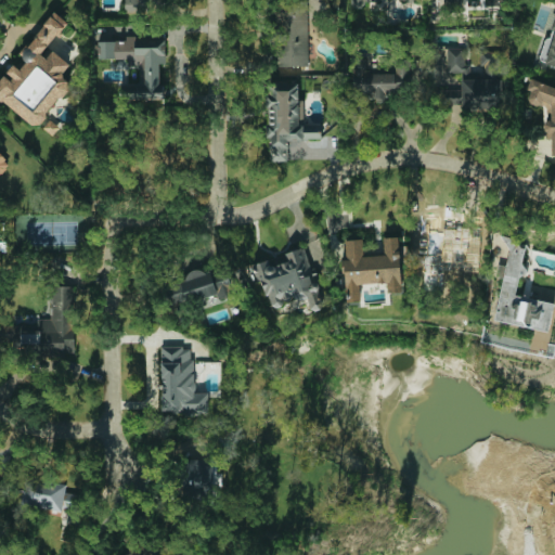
[(125,0),(125,11),(162,11),(162,0),(125,0)]
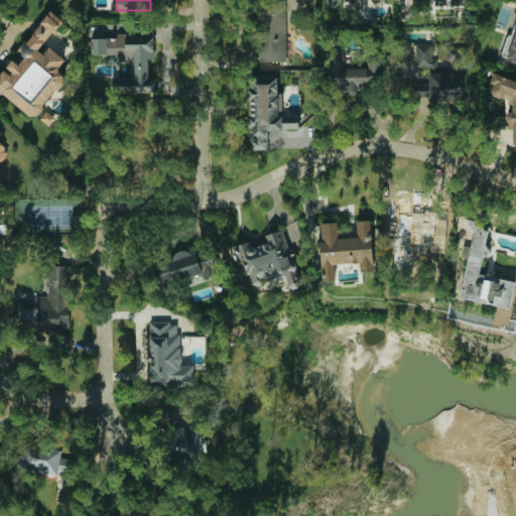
[(255,0),(257,61),(287,60),(285,0),(255,0)]
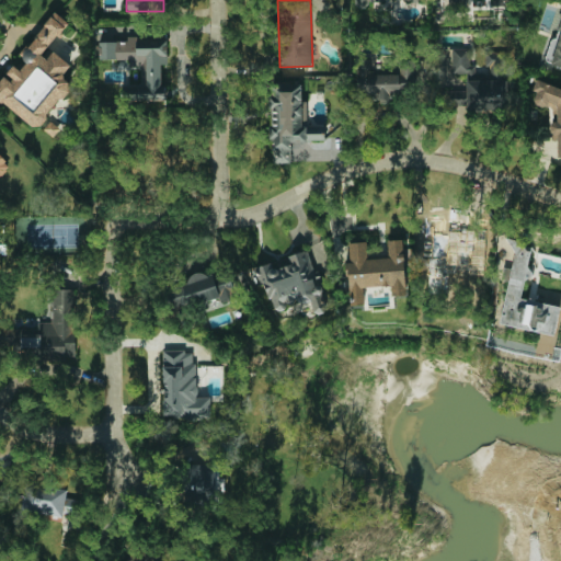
[(69,22),(54,11),(18,60),(16,60),(6,75),(3,73),(0,77),(0,100),(38,129),(72,83),(63,76),(71,65),(49,48),(69,22)]
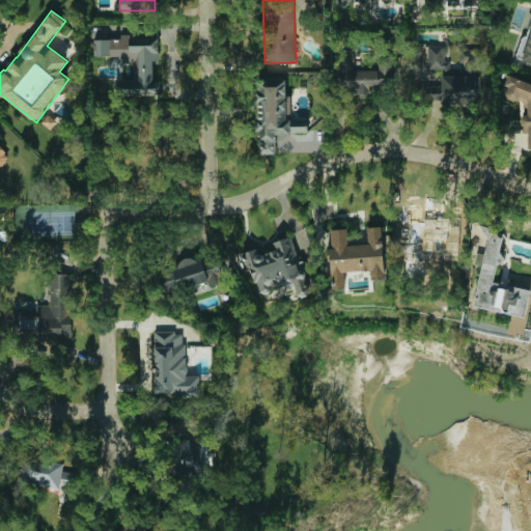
[(158,37),(93,37),(93,56),(121,56),(121,62),(133,62),(133,83),(124,83),(124,95),(154,95),(154,61),(158,61),(158,37)]
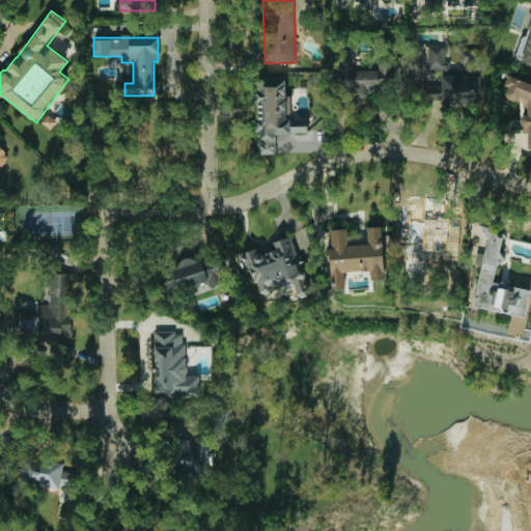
[(376,71),(351,70),(351,56),(339,56),(338,95),(368,96),(368,86),(391,86),(392,57),(378,57),(376,71)]
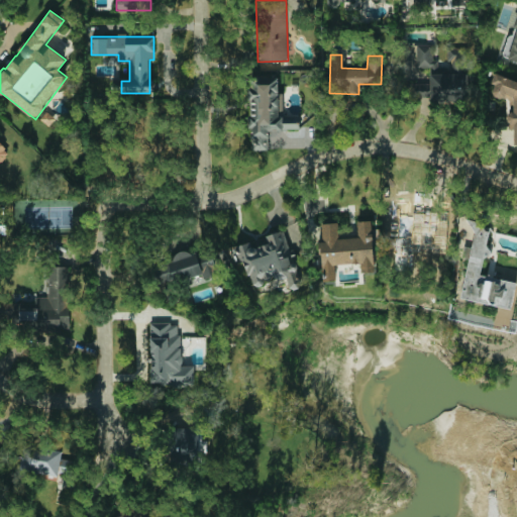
[(432,96),(432,102),(467,102),(466,73),(429,73),(429,83),(410,84),(410,96),(432,96)]
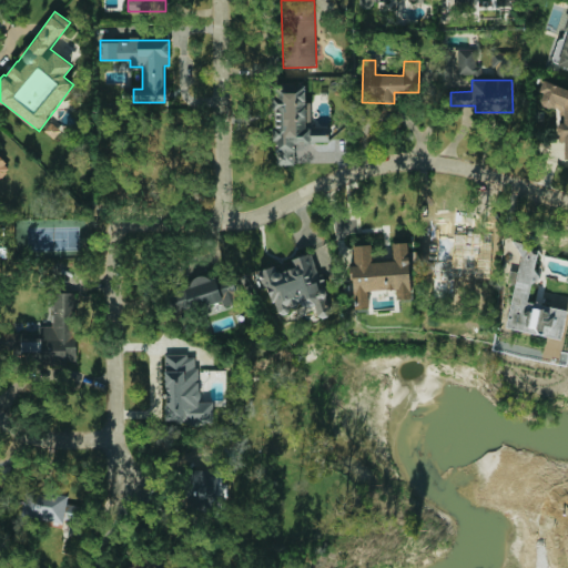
[(305,85),(274,85),(273,142),(276,143),(276,164),(294,165),(295,142),(328,143),(328,128),(310,127),(311,101),(305,101),(305,85)]
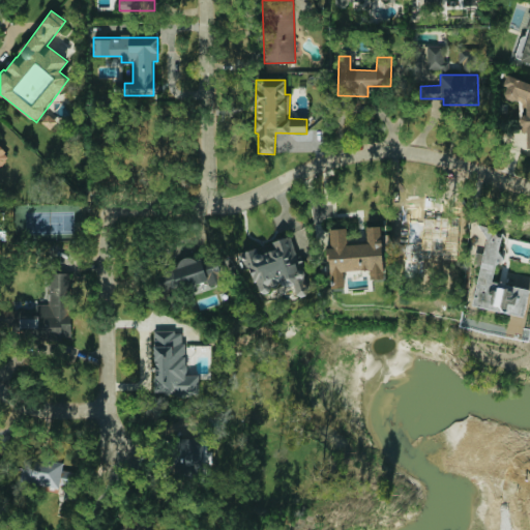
[(529,81),(505,81),(505,99),(523,100),(522,133),(527,133),(526,147),(529,147),(529,81)]
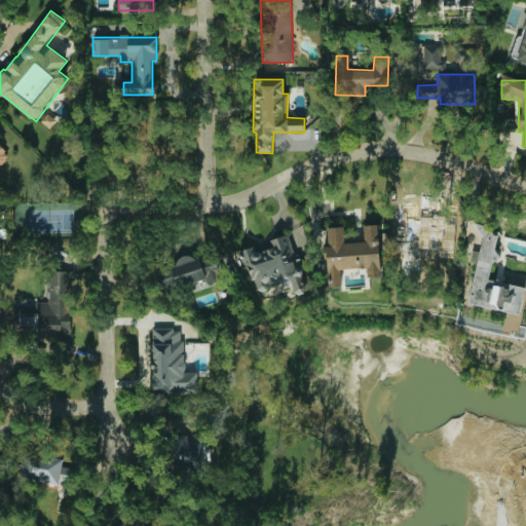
[(49,127),(55,120),(46,113),(41,121),(49,127)]
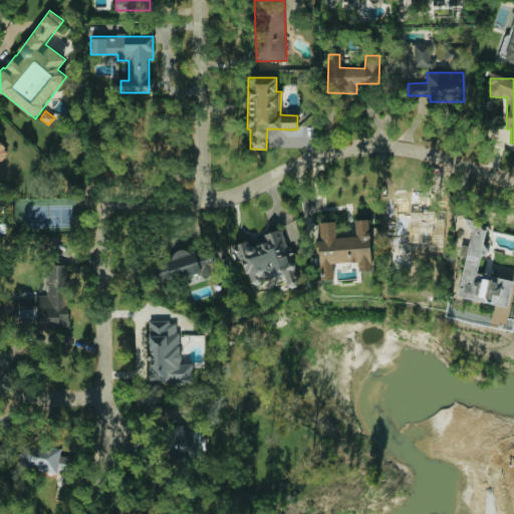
[(0,161),(9,152),(0,143),(0,161)]
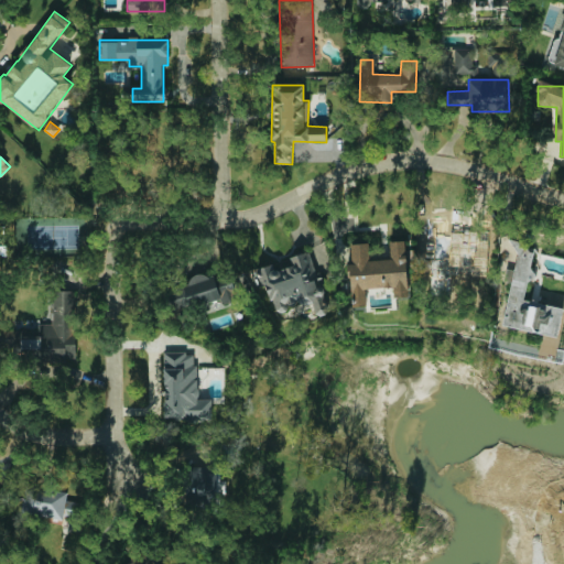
[(350,305),(366,305),(366,289),(393,288),(394,296),(408,296),(405,240),(389,241),(390,259),(369,260),(368,242),(350,243),(351,263),(349,263),(350,305)]
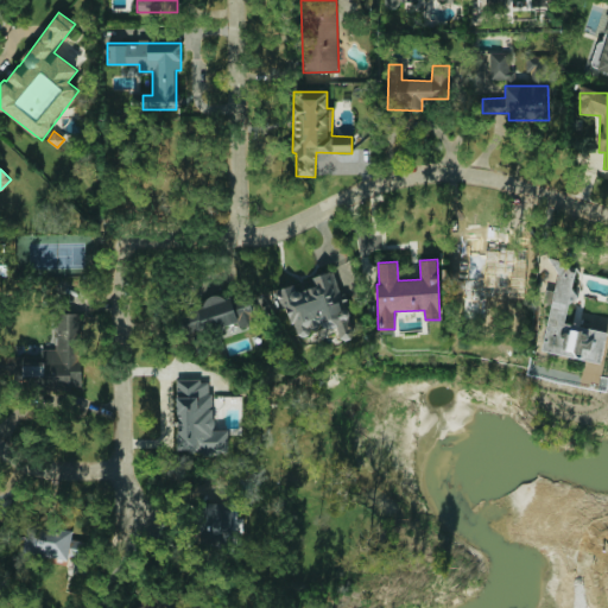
[(542,352),(601,362),(607,331),(564,323),(569,299),(572,301),(580,266),(558,263),(542,352)]
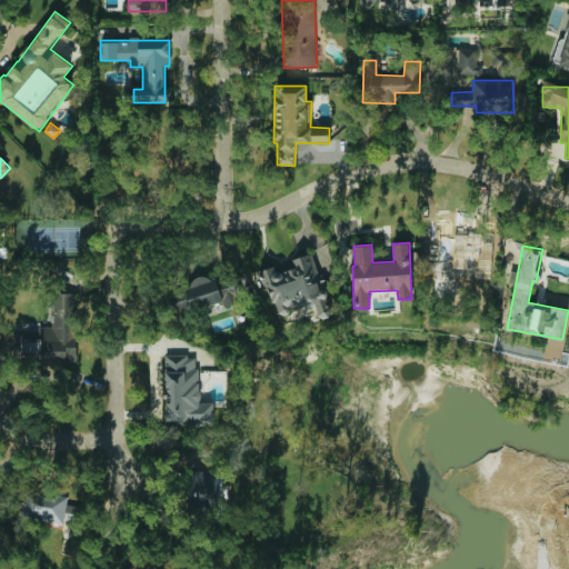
[(263,267),(271,313),(316,306),(318,317),(329,315),(318,257),(263,267)]
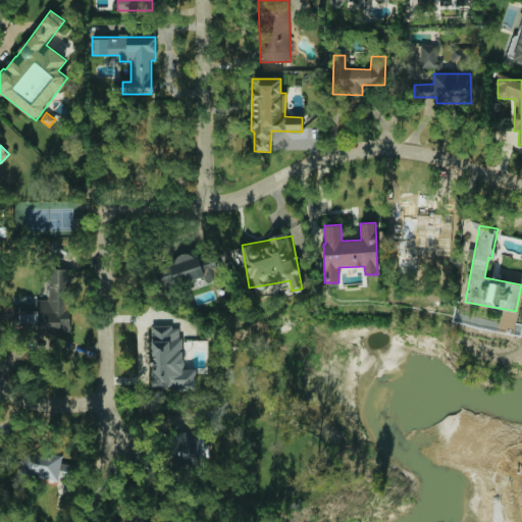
[(158,286),(205,277),(206,281),(218,278),(213,251),(174,258),(175,263),(155,267),(158,286)]
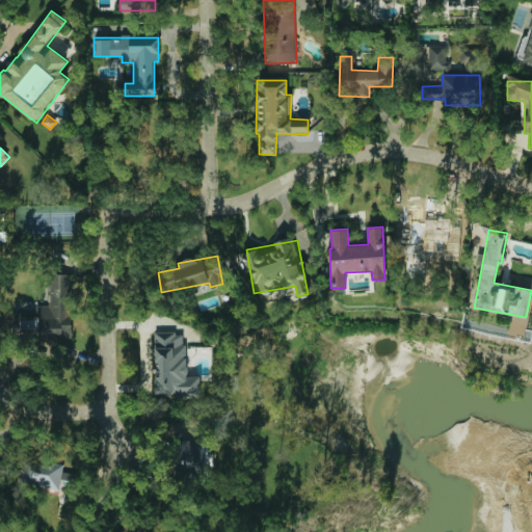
[(71,339),(70,273),(49,273),(50,306),(37,306),(37,314),(16,314),(16,328),(24,328),(24,340),(71,339)]
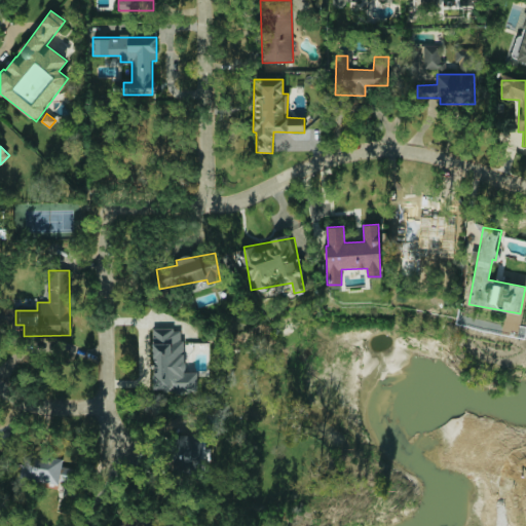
[(197,372),(184,372),(184,329),(152,329),(152,391),(197,391),(197,372)]
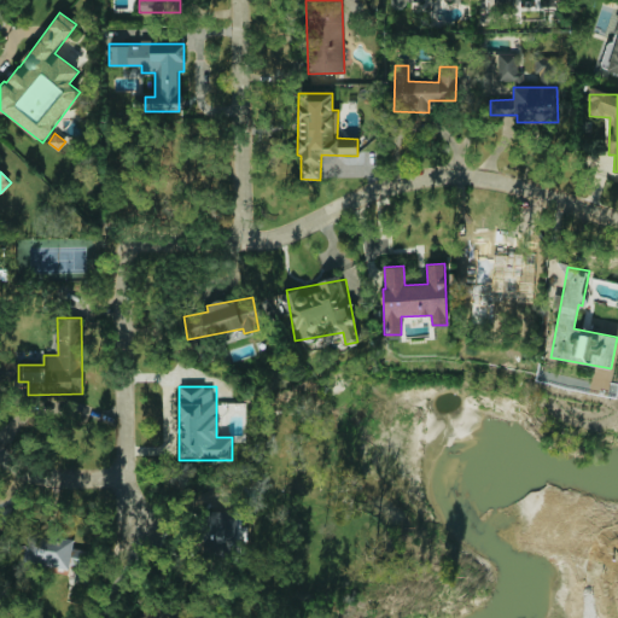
[(238,508),(208,507),(208,548),(216,548),(216,551),(238,551),(238,508)]
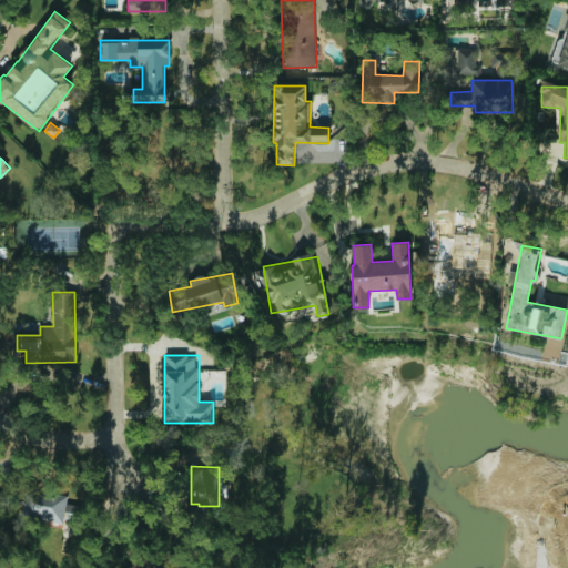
[(68,492),(24,490),(23,519),(82,523),(83,505),(68,505),(68,492)]
